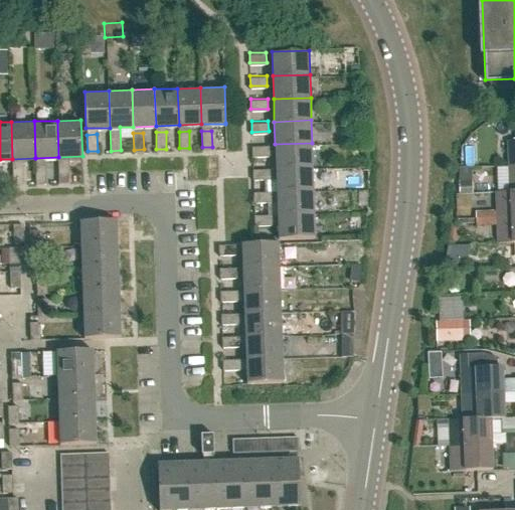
[(276,167),(313,166),(312,143),(275,144),(276,167)]
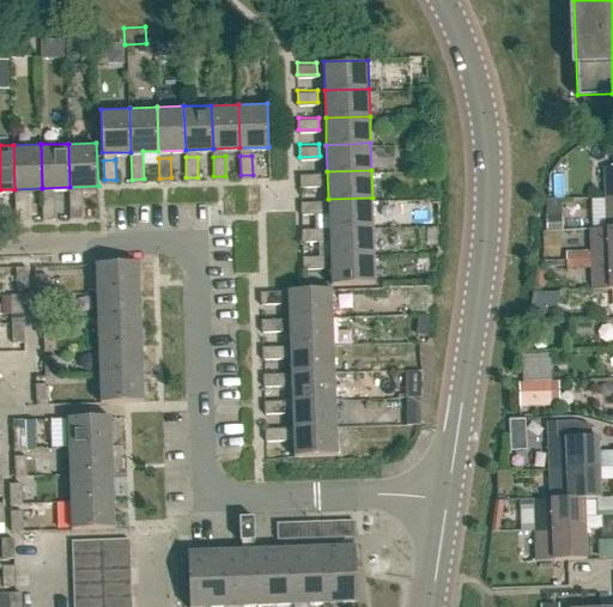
[(301,184),(302,184),(320,184),(320,171),(299,171),(301,184)]
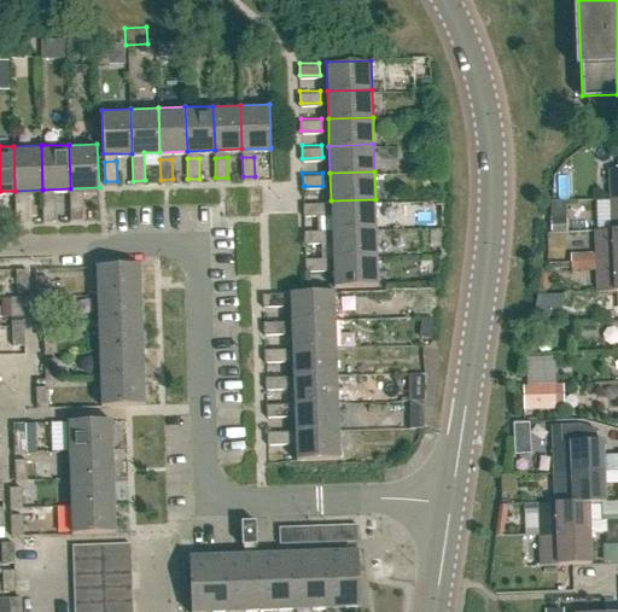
[(582,208),(581,186),(553,187),(554,209),(582,208)]
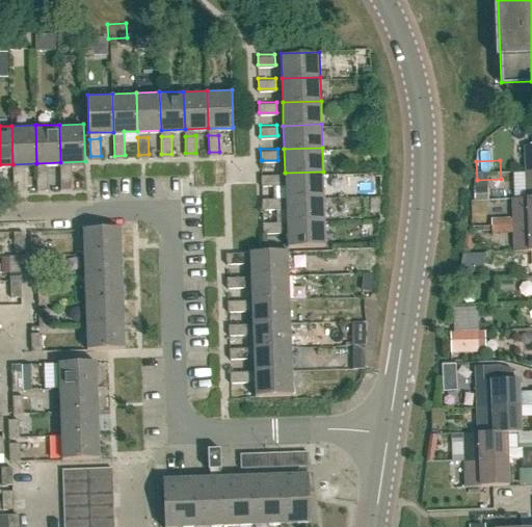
[(504,160),(503,184),(515,184),(516,160),(504,160)]
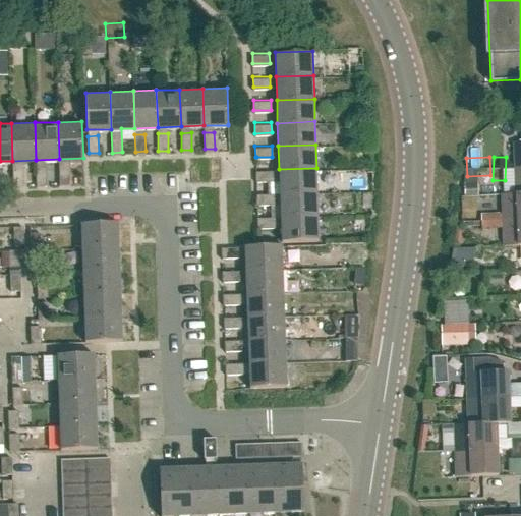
[(59,182),(69,182),(69,165),(59,166),(59,182)]
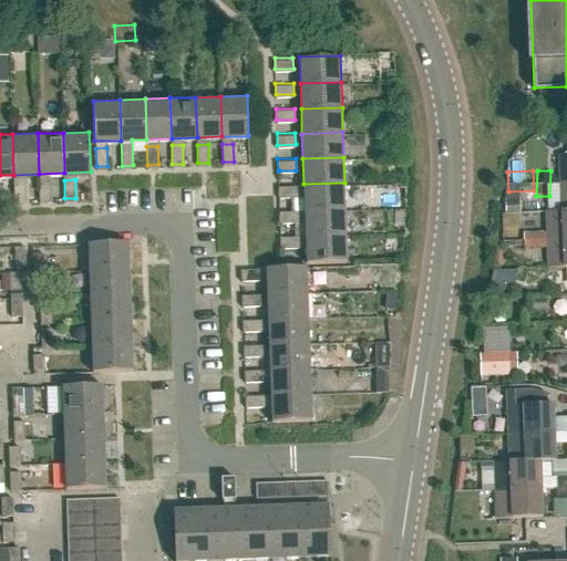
[(40,199),(51,199),(50,180),(39,180),(40,199)]
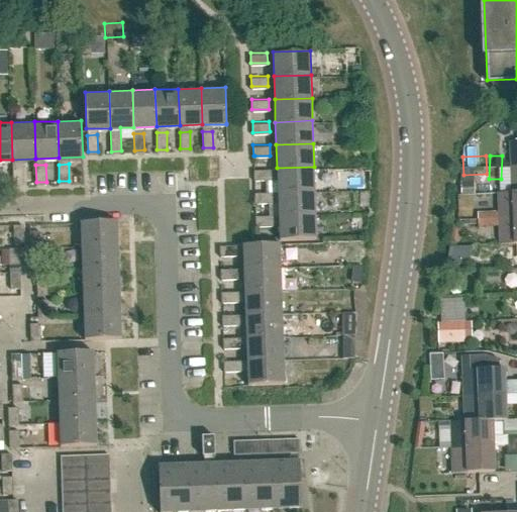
[(13,183),(23,182),(22,166),(12,166),(13,183)]
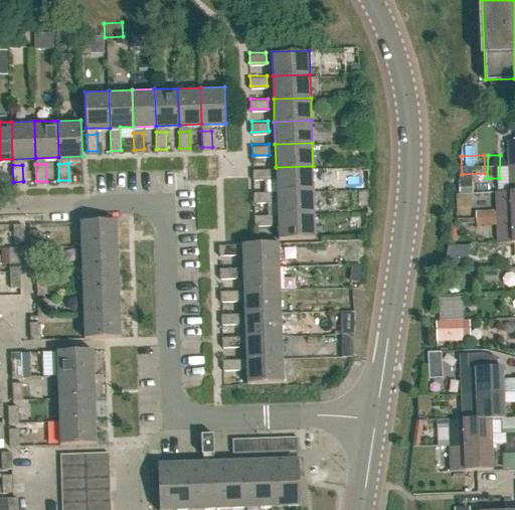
[(277,190),(314,189),(313,166),(276,167),(277,190)]
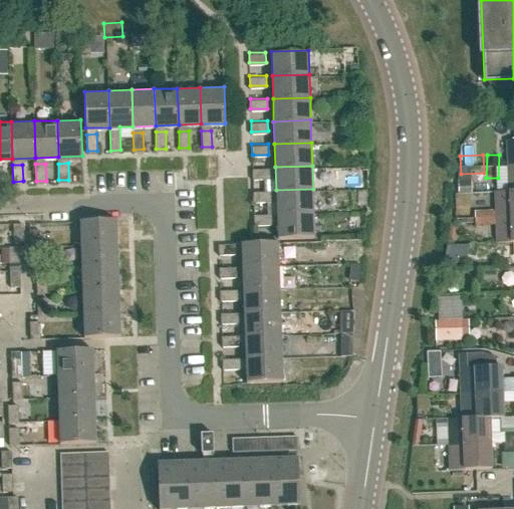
[(253,178),(269,177),(269,167),(252,167),(253,178)]
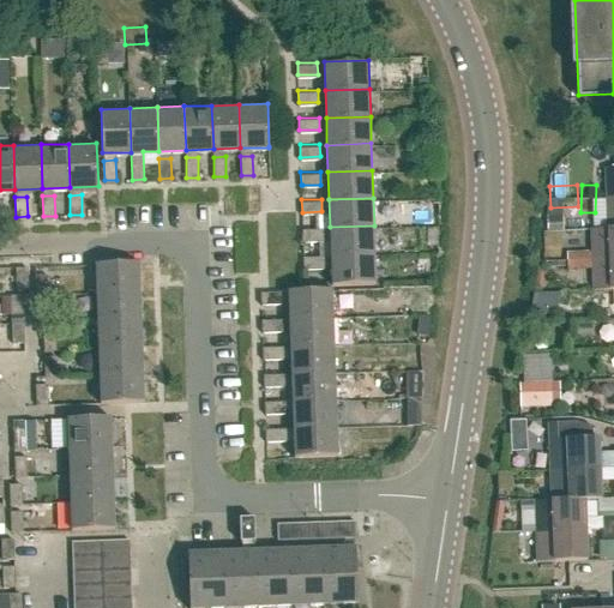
[(613,224),(608,224),(608,223),(591,224),(593,256),(613,253),(613,224)]
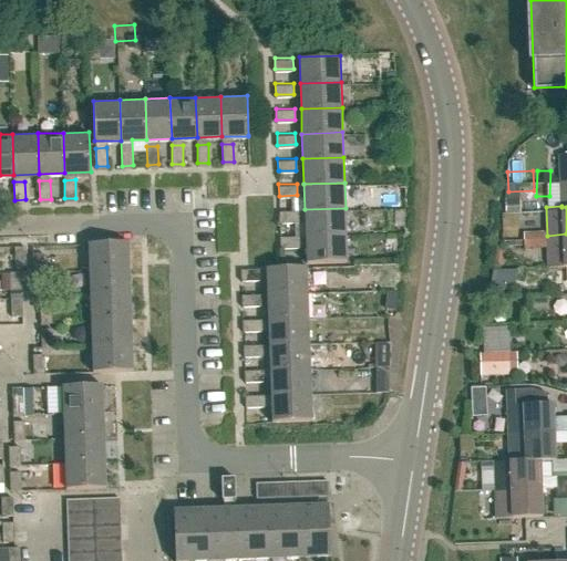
[(280,221),(298,220),(297,208),(279,209),(280,221)]
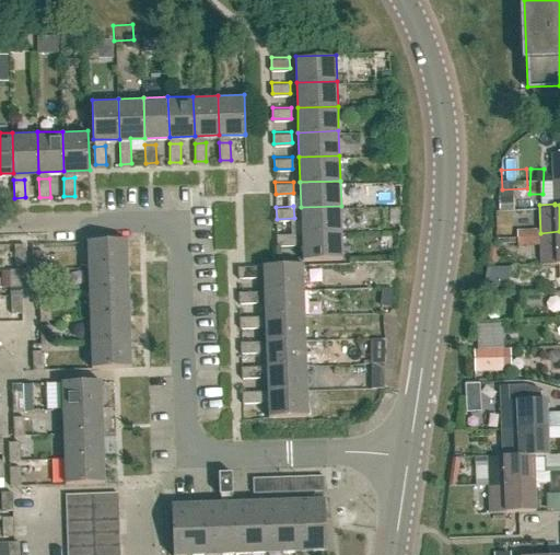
[(302,232),(342,230),(341,206),(301,207),(302,232)]
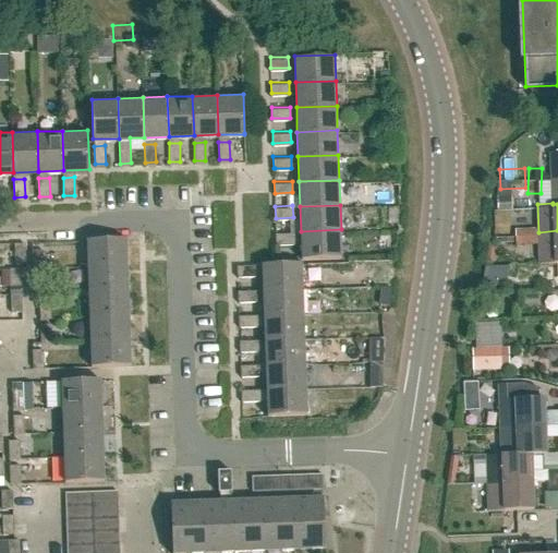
[(507,218),(508,233),(530,232),(528,216),(507,218)]
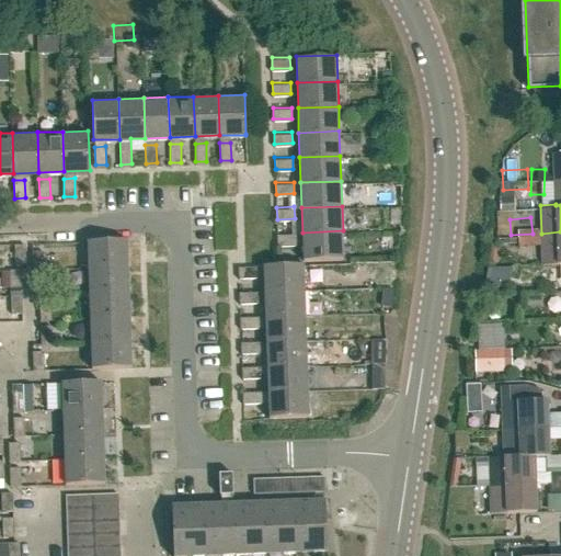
[(343,230),(302,233),(302,259),(343,257),(343,230)]
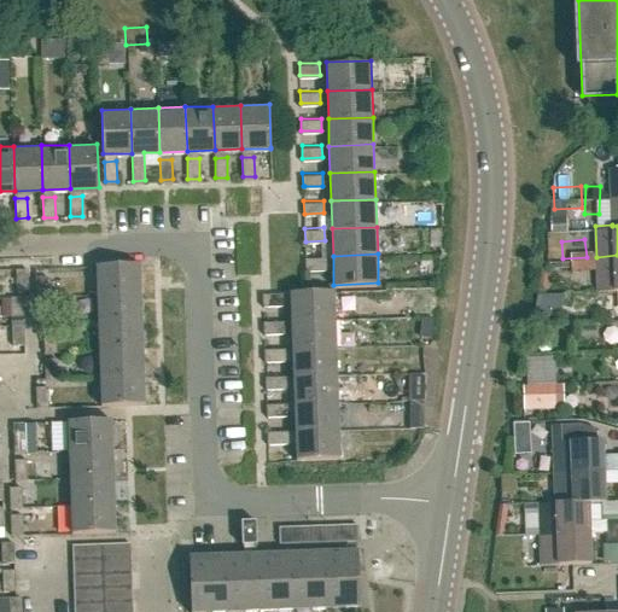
[(617,255),(596,257),(598,287),(617,286),(617,255)]
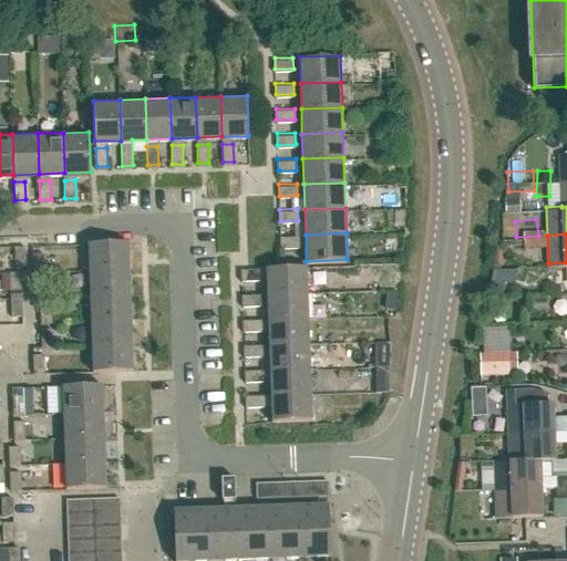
[(280,246),(298,246),(298,235),(280,235),(280,246)]
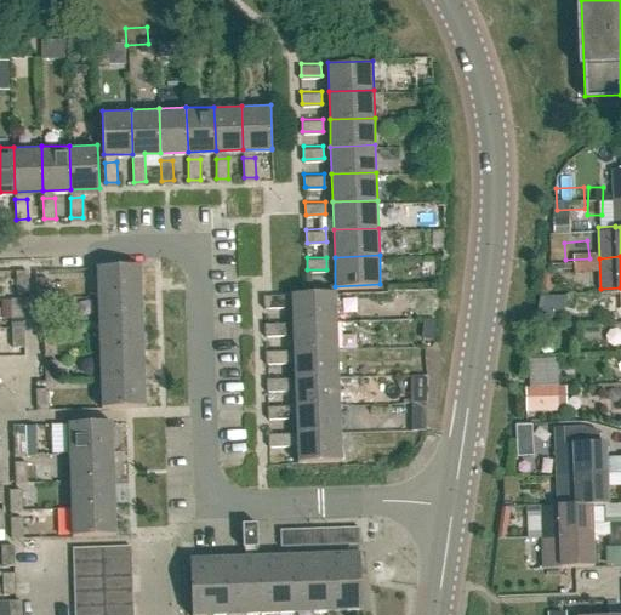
[(97,294),(142,292),(141,262),(96,265),(97,294)]
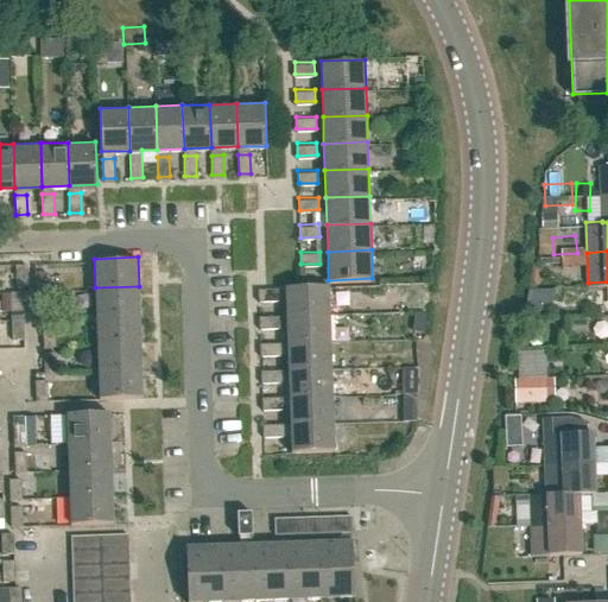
[(16,282),(23,282),(27,282),(27,263),(16,263),(16,282)]
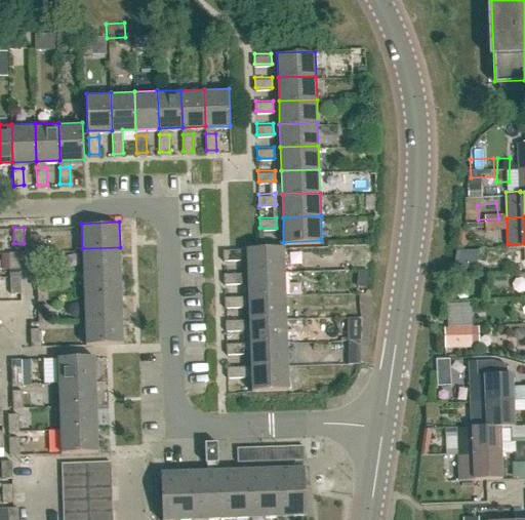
[(31,249),(41,249),(40,232),(30,233),(31,249)]
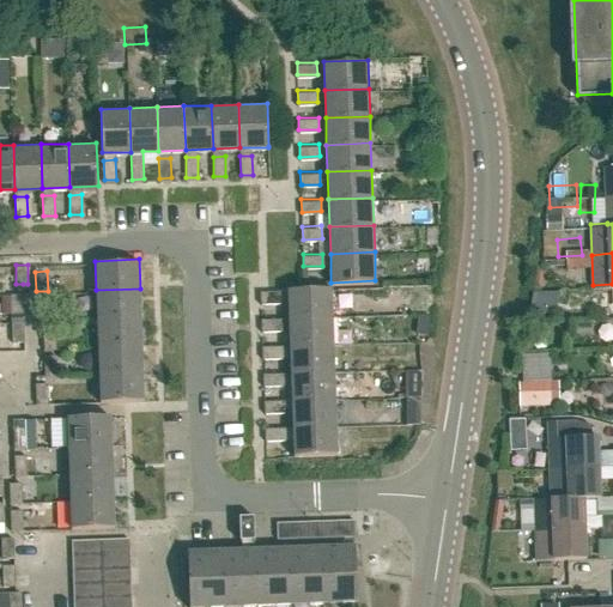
[(423,285),(408,285),(410,298),(423,298),(423,285)]
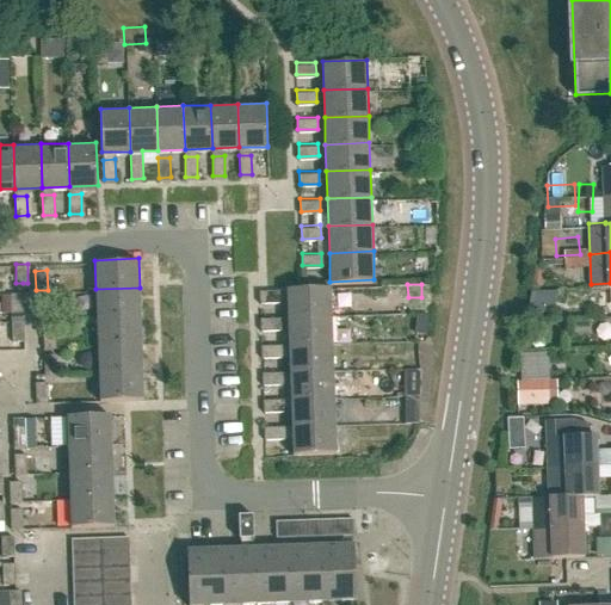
[(288,315),(331,314),(331,285),(287,288),(288,315)]
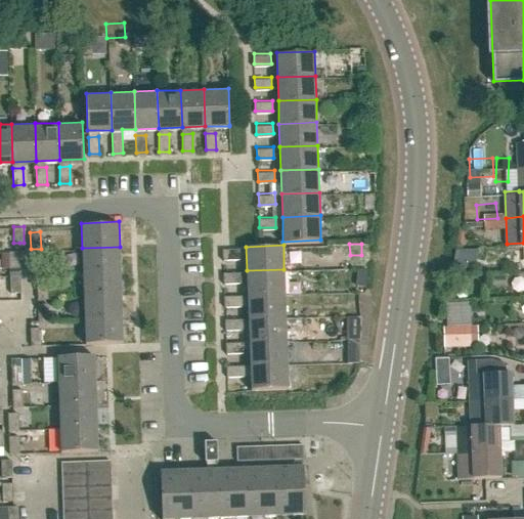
[(83,271),(121,270),(120,247),(82,248),(83,271)]
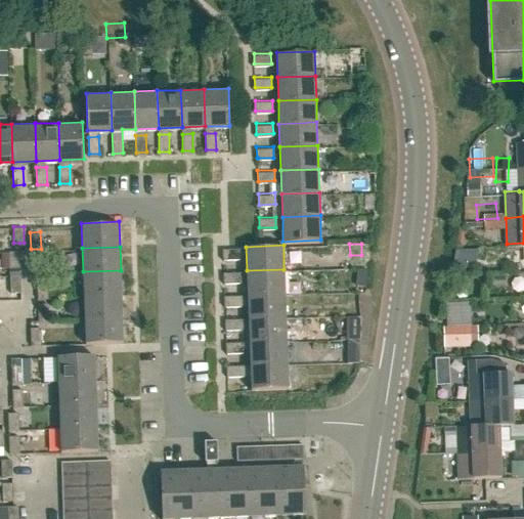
[(222,258),(239,258),(239,248),(222,248),(222,258)]
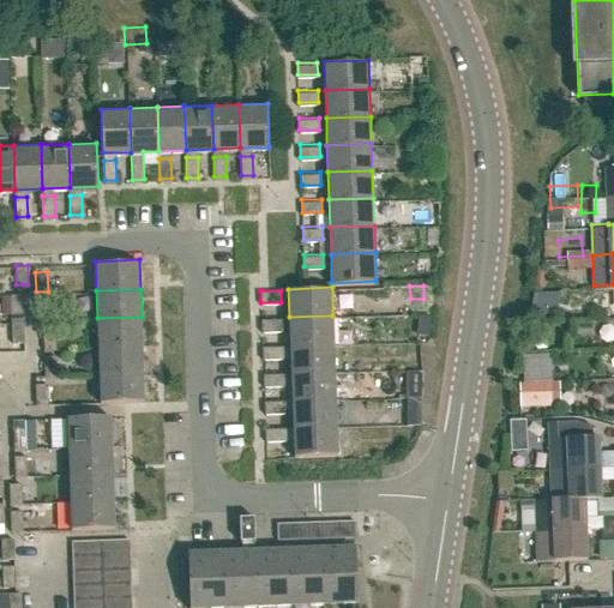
[(11,313),(24,313),(23,293),(11,293),(11,313)]
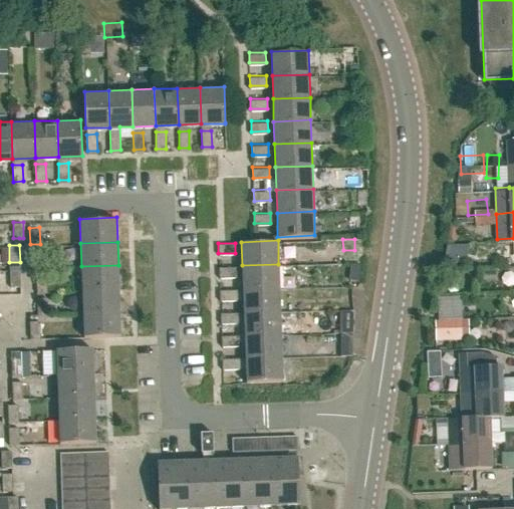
[(30,267),(36,267),(41,266),(40,250),(30,250),(30,267)]
